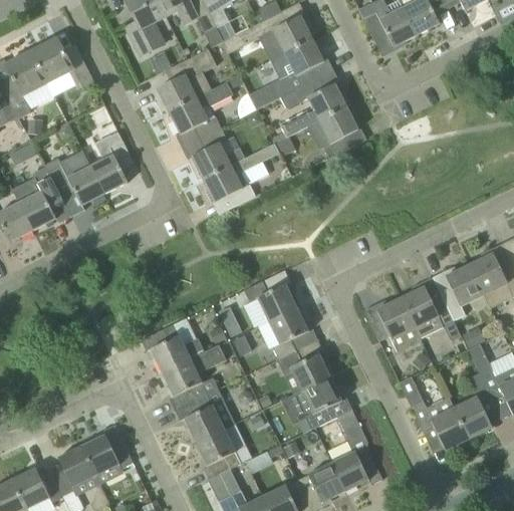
[(166,16),(158,0),(125,0),(137,20),(125,26),(141,54),(163,43),(153,23),(166,16)]
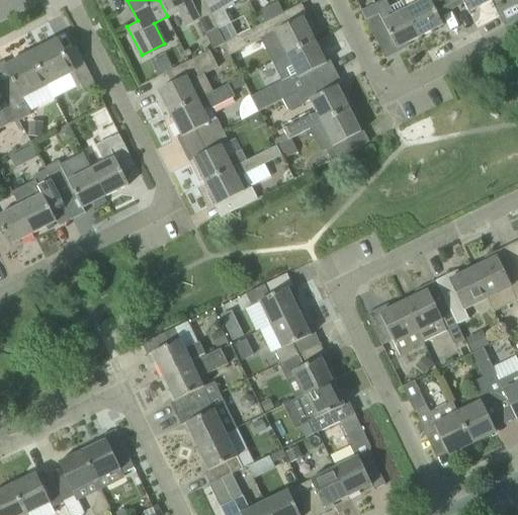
[(159,0),(167,16),(178,10),(185,23),(197,17),(205,33),(213,29),(218,27),(203,0),(159,0)]
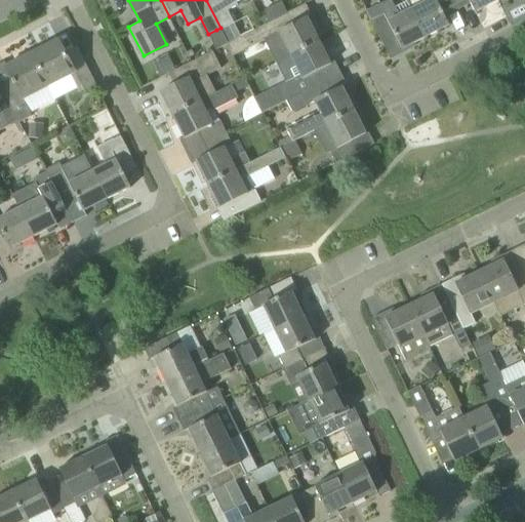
[(206,0),(220,28),(227,25),(234,22),(227,8),(238,3),(236,0),(206,0)]
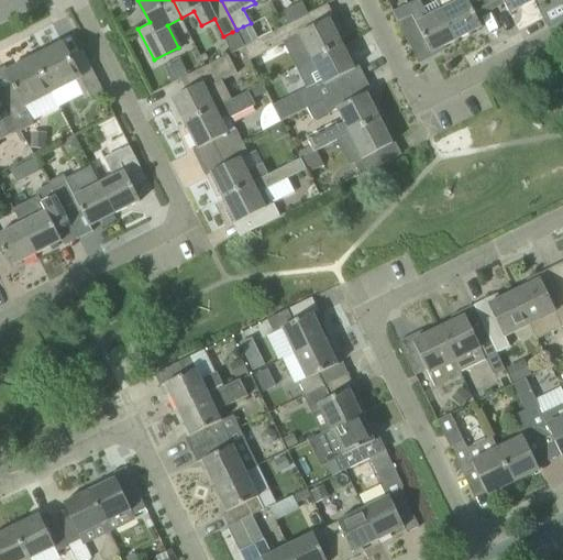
[(431,51),(456,37),(441,8),(429,14),(421,0),(411,0),(393,10),(409,43),(423,36),(431,51)]
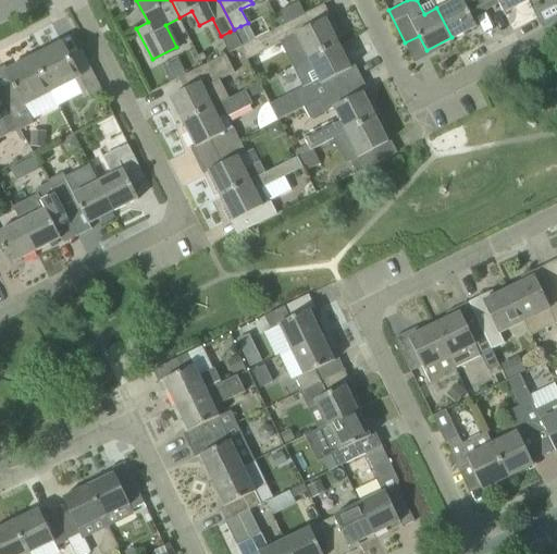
[(433,0),(436,8),(452,37),(477,25),(471,14),(485,8),(481,0),(433,0)]
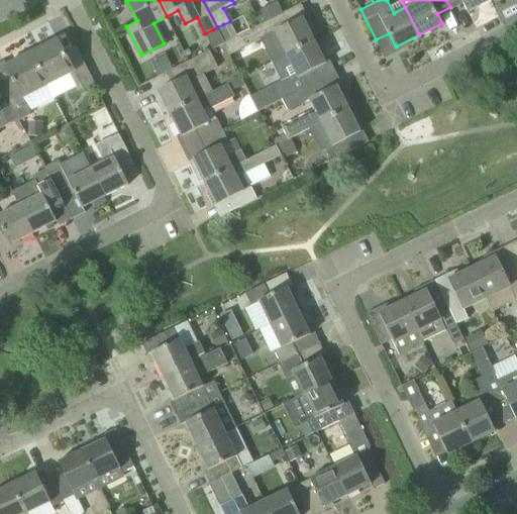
[(446,0),(450,7),(462,1),(468,10),(487,0),(446,0)]
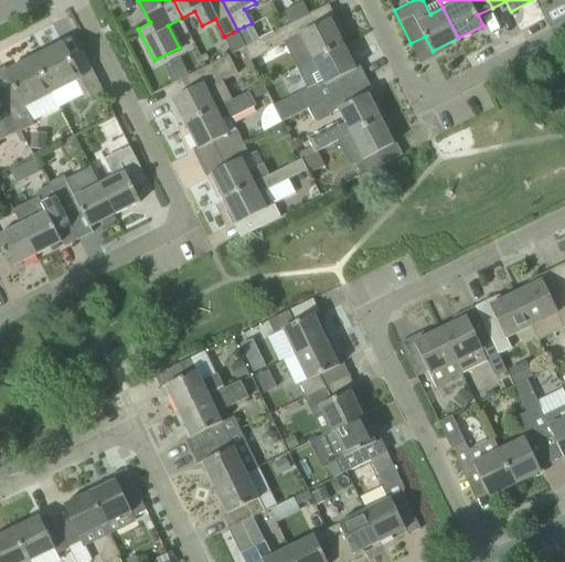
[(309,12),(263,35),(269,48),(299,32),(312,57),(343,42),(330,17),(315,23),(309,12)]
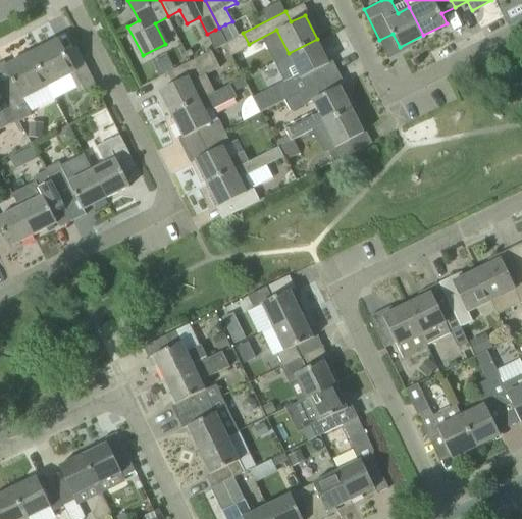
[(235,37),(226,42),(232,53),(249,44),(243,33),(235,37)]
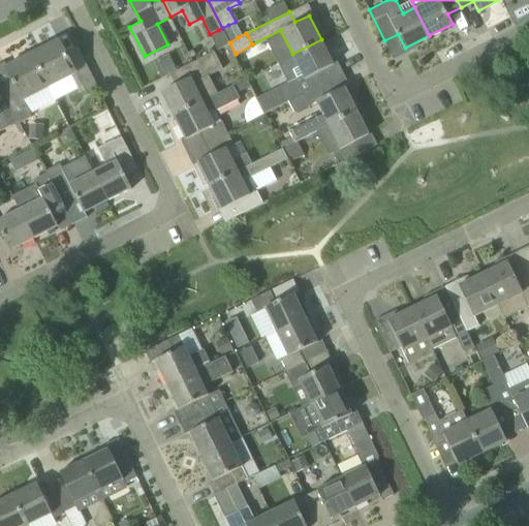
[(59,38),(31,52),(49,86),(72,73),(81,90),(95,83),(76,45),(65,52),(59,38)]
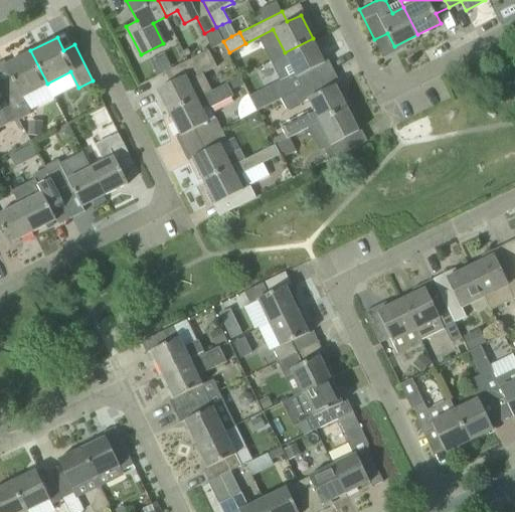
[(295,91),(334,70),(327,55),(322,57),(313,38),(285,52),(271,59),(281,77),(269,83),(277,98),(281,97),(282,98),(295,91)]
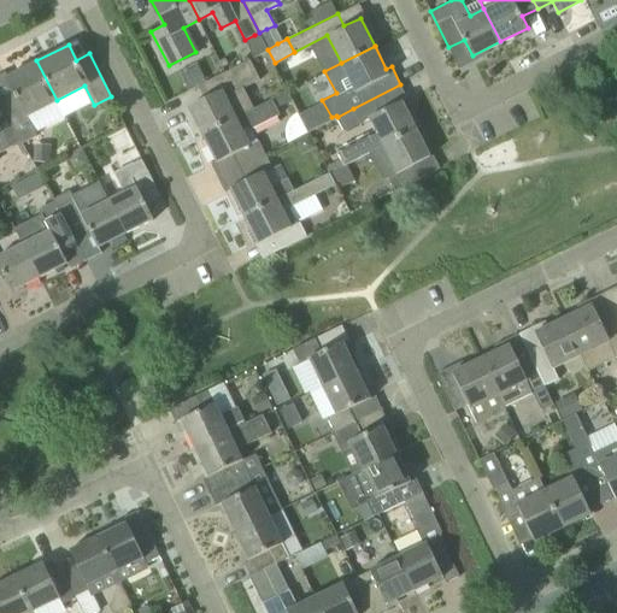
[(251,58),(199,84),(205,96),(188,105),(203,134),(254,107),(254,106),(244,84),(259,76),(251,58)]
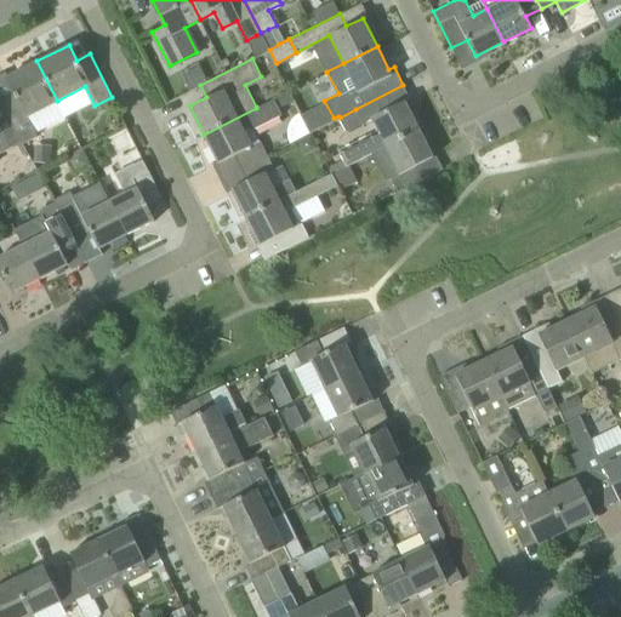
[(6,76),(15,93),(0,100),(21,141),(21,143),(36,135),(27,116),(57,101),(36,61),(6,76)]
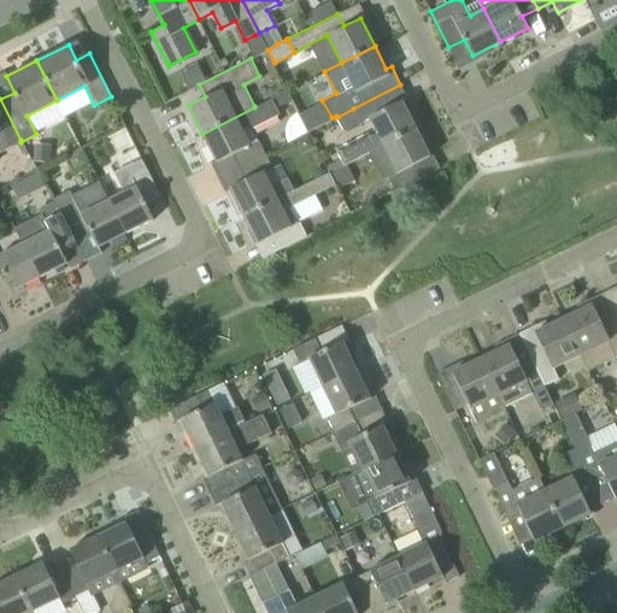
[(353,108),(360,122),(369,117),(375,128),(336,147),(341,157),(345,164),(347,163),(369,151),(383,143),(416,127),(404,104),(410,101),(400,84),(353,108)]
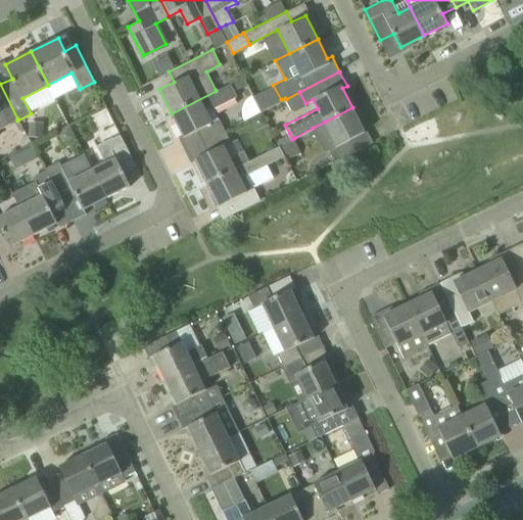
[(244,76),(231,83),(234,89),(247,83),(244,76)]
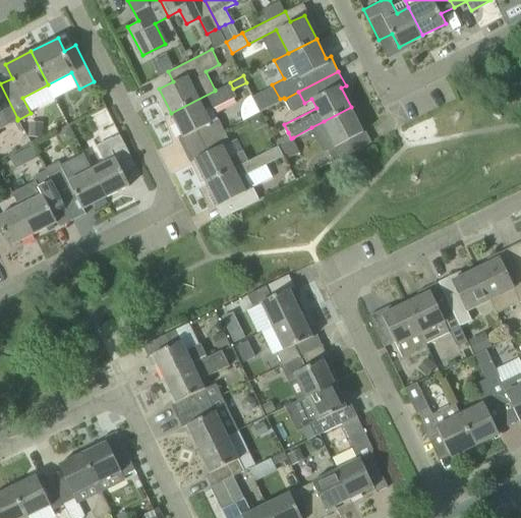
[(212,108),(236,95),(229,82),(215,90),(215,91),(171,113),(182,134),(183,135),(196,129),(201,140),(224,129),(218,118),(217,118),(210,122),(204,111),(212,108)]
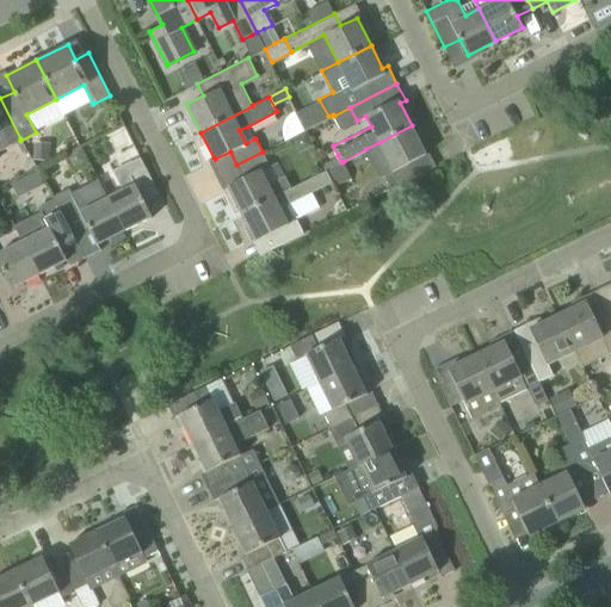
[(0,148),(20,138),(0,98),(0,148)]
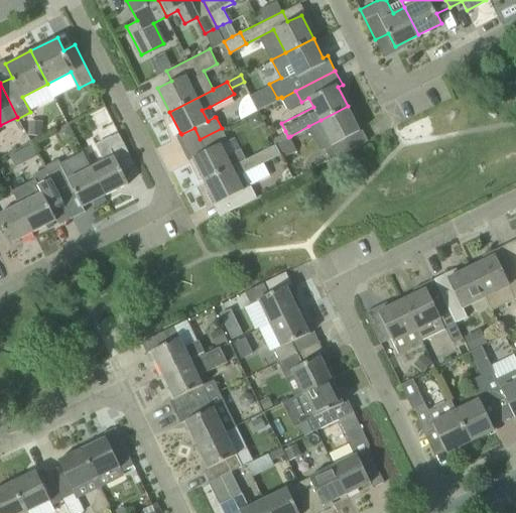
[(360,129),(348,106),(320,120),(332,143),(325,147),(330,158),(341,152),(352,147),(346,136),(360,129)]
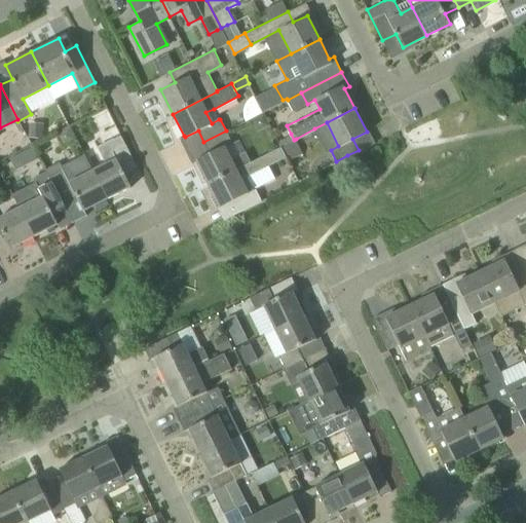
[(263,113),(252,118),(257,129),(268,123),(263,113)]
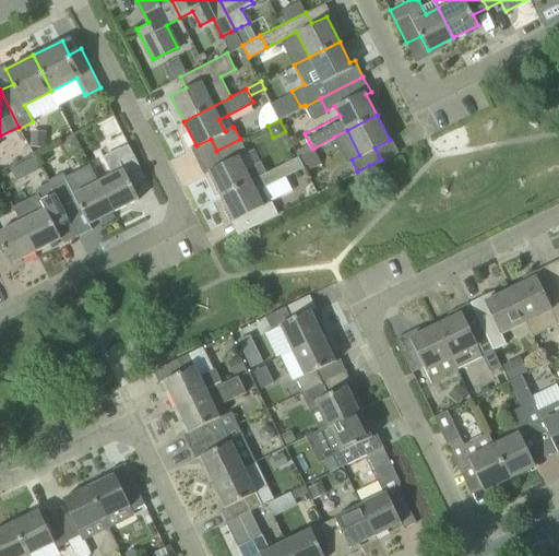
[(33,129),(32,144),(45,145),(46,129),(33,129)]
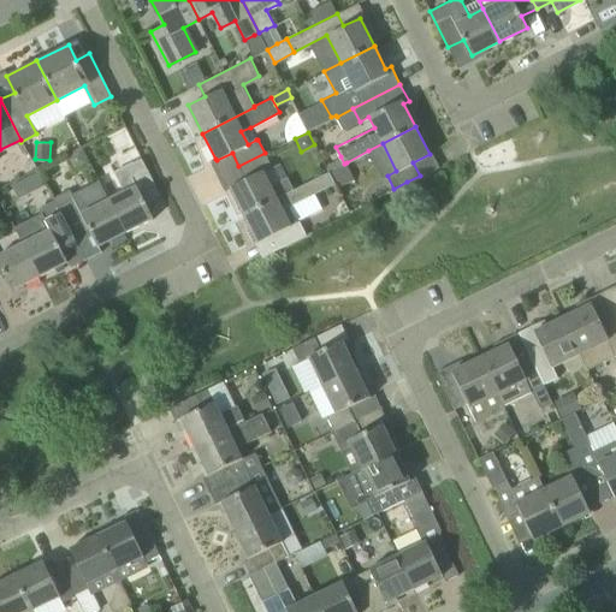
[(238,166),(246,178),(230,186),(244,214),(294,189),(288,177),(270,185),(262,171),(271,166),(265,153),(238,166)]
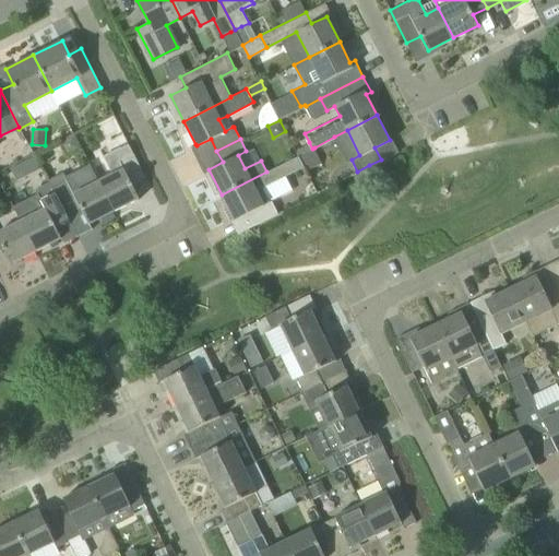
[(98,181),(114,210),(139,198),(131,182),(145,176),(129,142),(104,155),(114,174),(99,181),(98,181)]
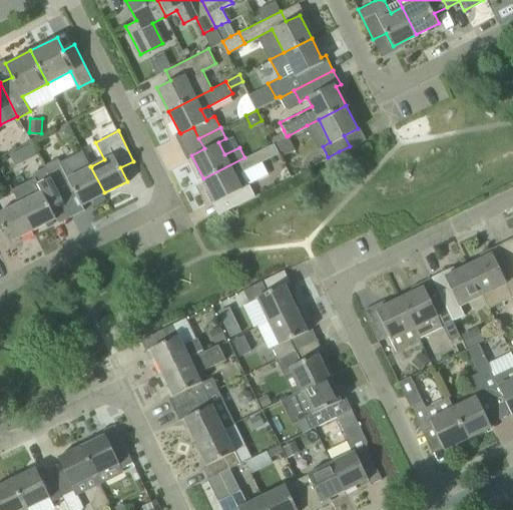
[(22,146),(27,158),(37,154),(31,142),(22,146)]
